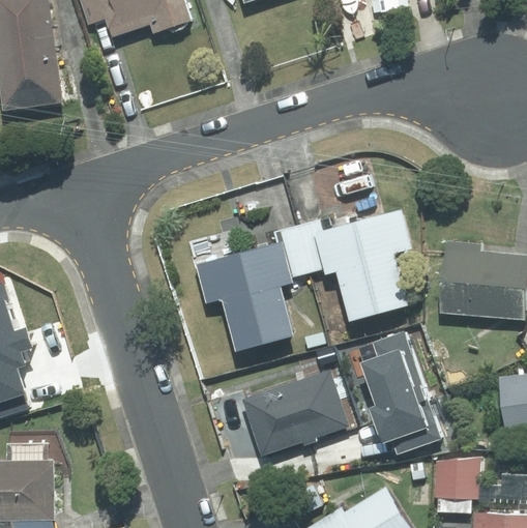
[(0,0),(0,111),(62,105),(50,0),(0,0)]
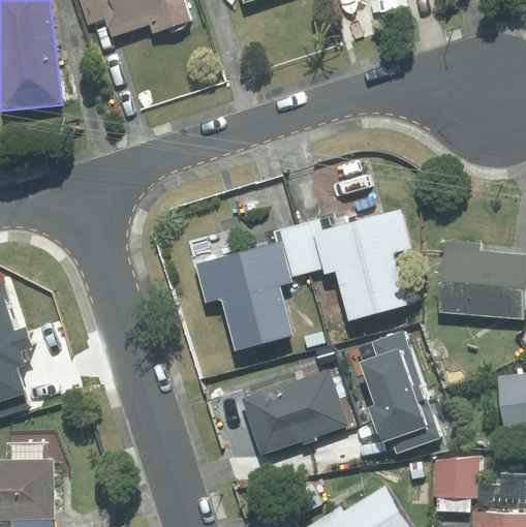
[(81,0),(90,25),(104,19),(111,35),(147,23),(151,34),(193,20),(186,0),(81,0)]
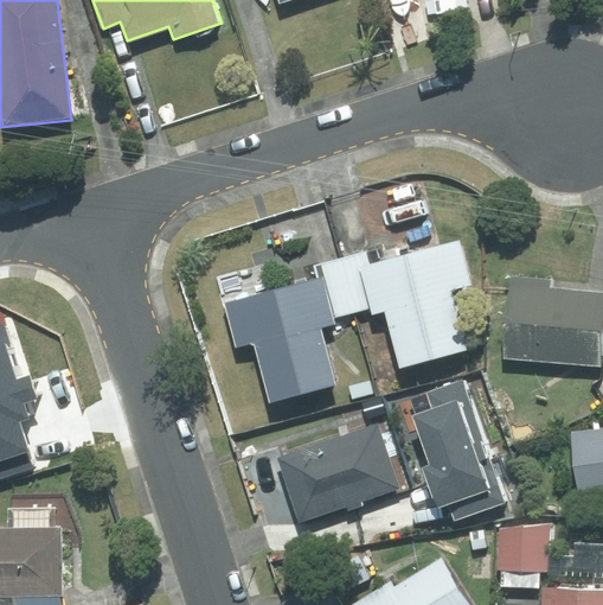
[(456,241),(369,266),(364,249),(312,263),(315,278),(273,291),(264,263),(215,278),(235,348),(250,343),(268,403),(335,383),(320,329),(335,324),(334,318),(366,309),(367,314),(382,310),(399,368),(466,349),(448,291),(469,285),(456,241)]
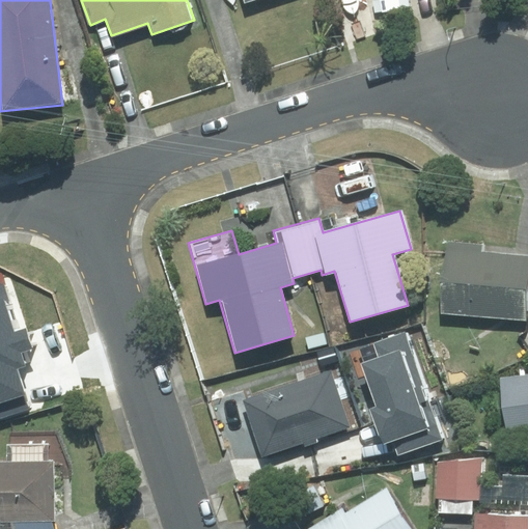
[(527,278),(527,257),(481,254),(482,243),(447,241),(447,251),(443,251),(438,313),(525,321),(527,278)]
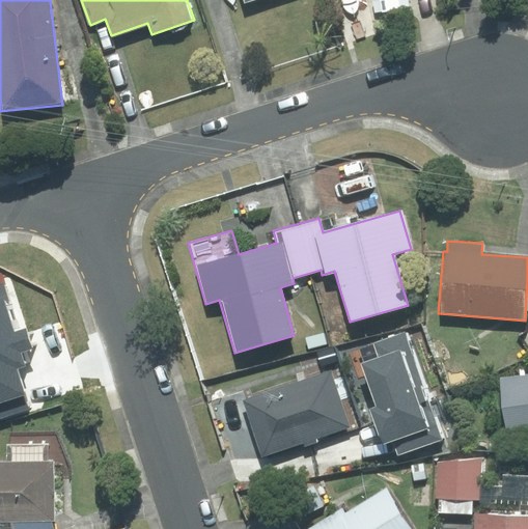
[(0,399),(22,394),(24,364),(21,353),(33,350),(25,319),(6,325),(0,301),(0,399)]
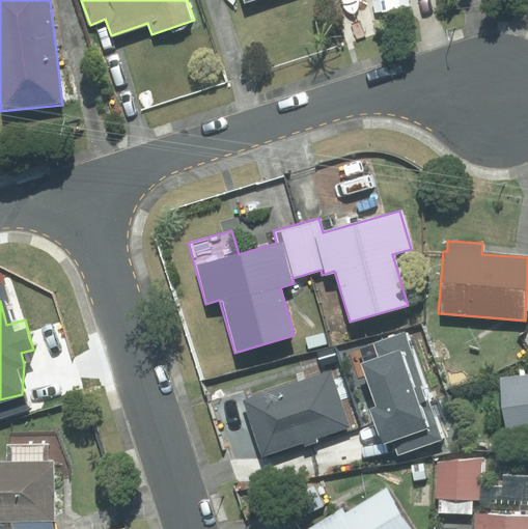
[(404,333),(371,345),(377,359),(362,364),(378,405),(370,408),(382,439),(388,434),(395,452),(442,436),(404,333)]
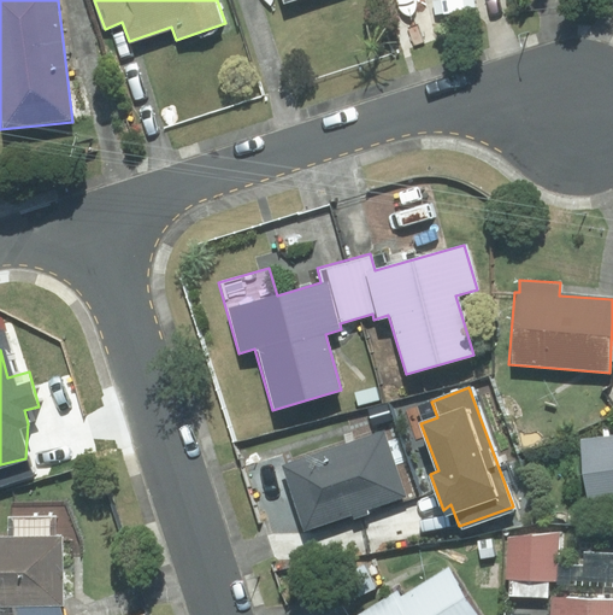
[(407,427),(381,435),(379,432),(281,464),(304,532),(320,526),(329,554),(373,539),(364,511),(402,499),(399,490),(425,481),(407,427)]
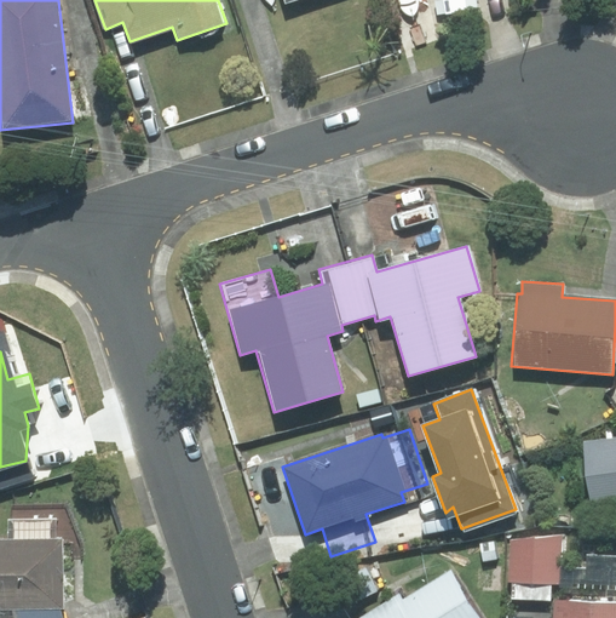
[(615,433),(580,439),(589,508),(615,503),(615,433)]
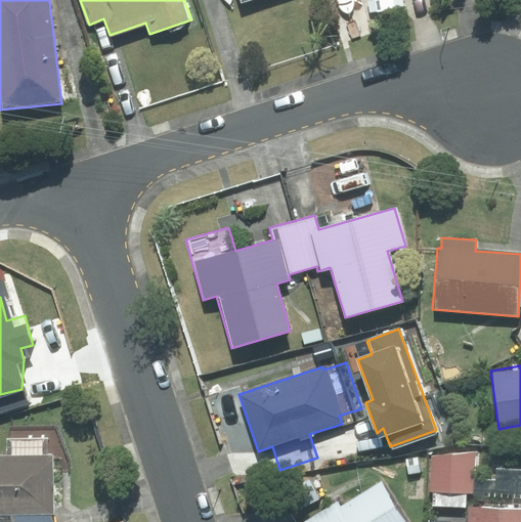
[(465,506),(465,493),(474,494),(474,450),(429,449),(428,493),(432,493),(431,506),(465,506)]
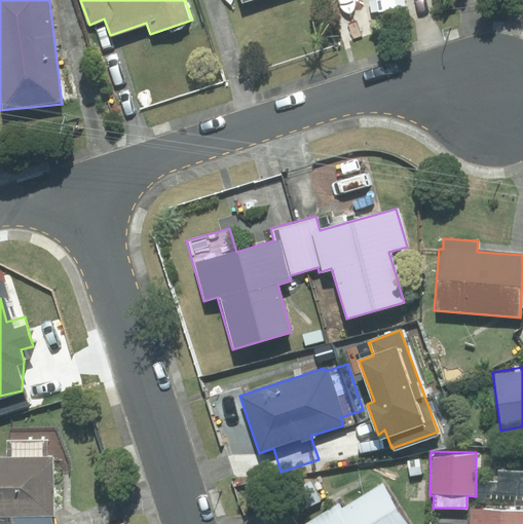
[(51,458),(0,455),(0,515),(48,518),(51,458)]
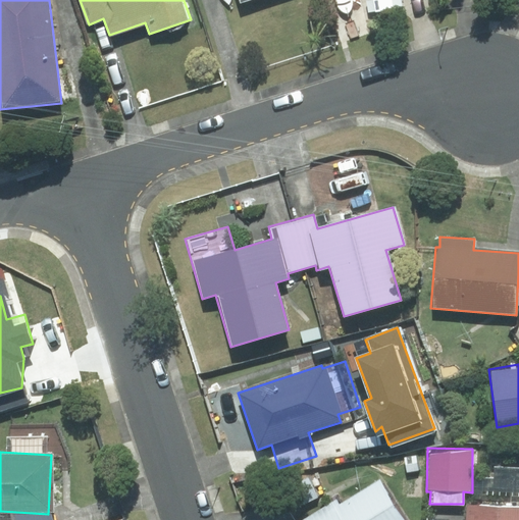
[(401,519),(379,479),(303,519),(401,519)]
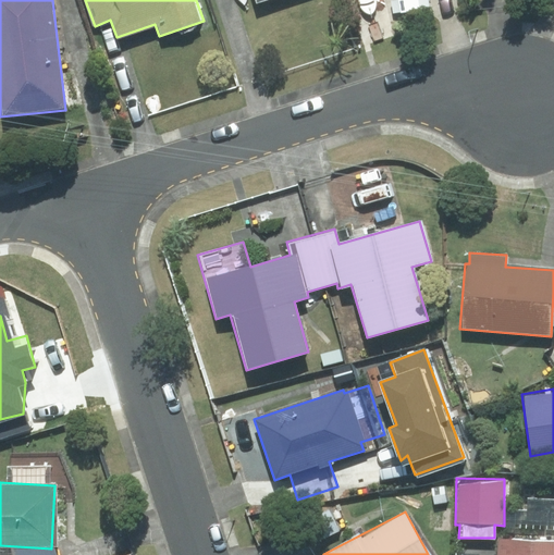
[(553,554),(553,540),(494,539),(494,554),(553,554)]
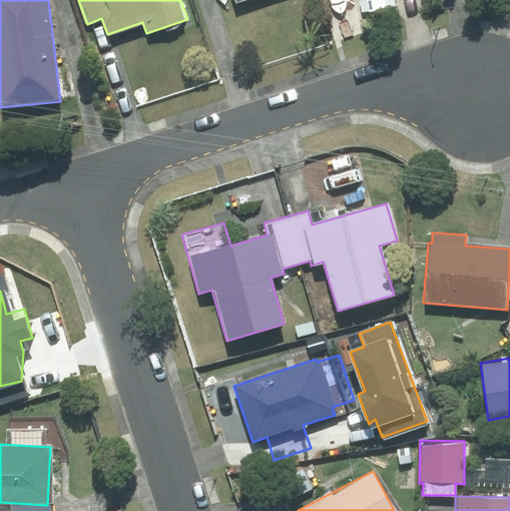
All buildings are outlined.
